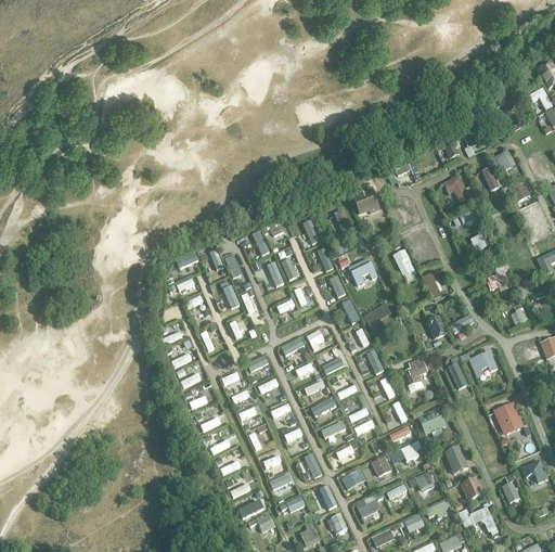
[(554,71),(551,63),(538,69),(549,88),(554,84),(554,71)]
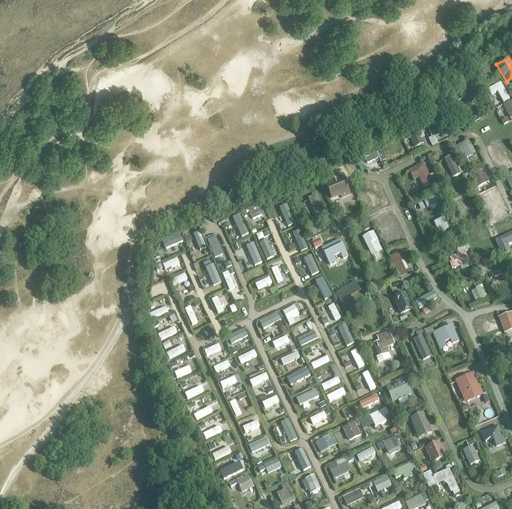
[(504,101),(509,98),(501,81),(500,81),(499,78),(493,81),(494,84),(488,87),(491,93),(498,90),(504,101)]
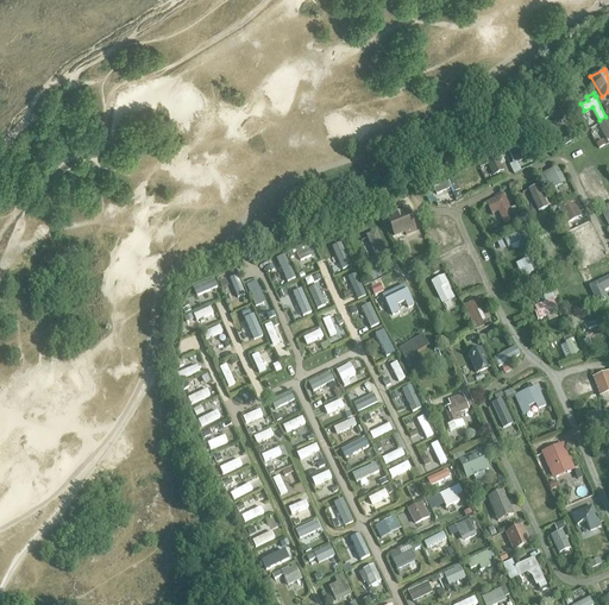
[(608,118),(598,124),(607,139),(608,137),(608,118)]
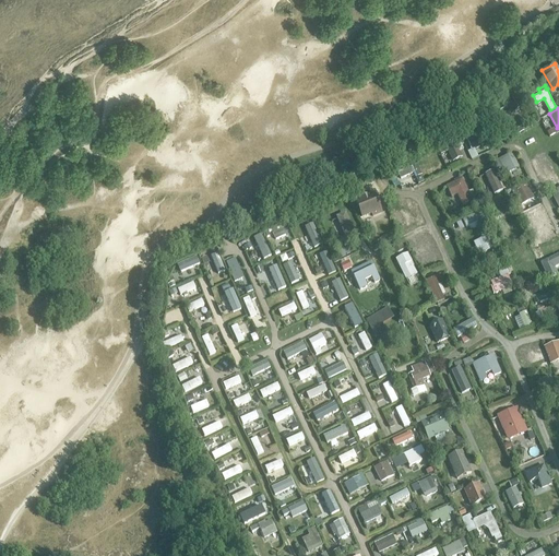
[(539,140),(532,127),(522,132),(528,145),(539,140)]
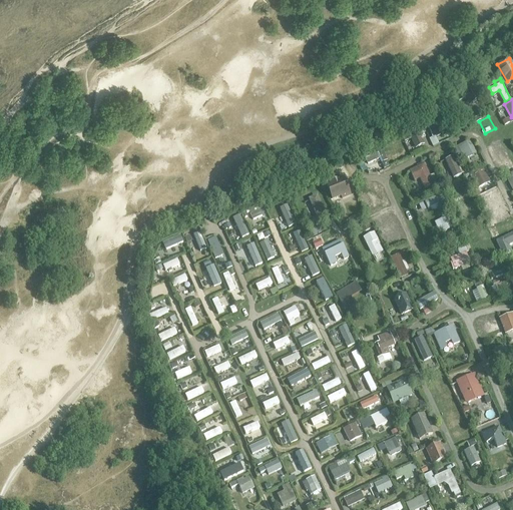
[(431,123),(436,134),(449,128),(444,117),(431,123)]
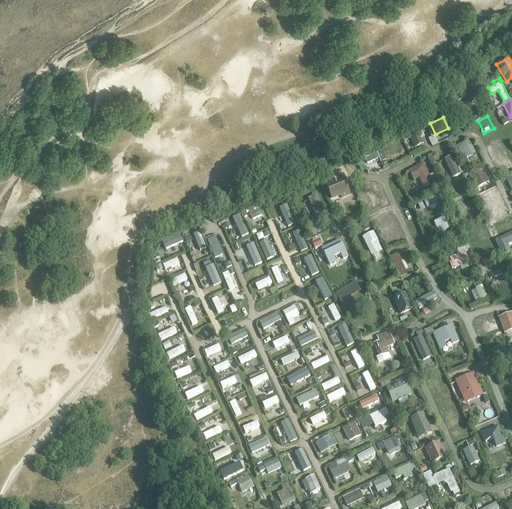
[(415,146),(424,142),(421,136),(424,135),(420,126),(417,128),(417,127),(407,131),(408,132),(401,135),(404,139),(410,136),(415,146)]
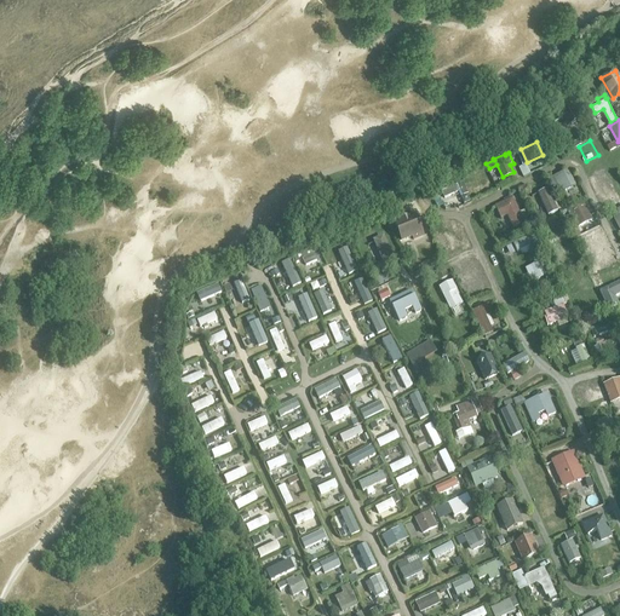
[(568,167),(554,174),(561,190),(575,183),(568,167)]
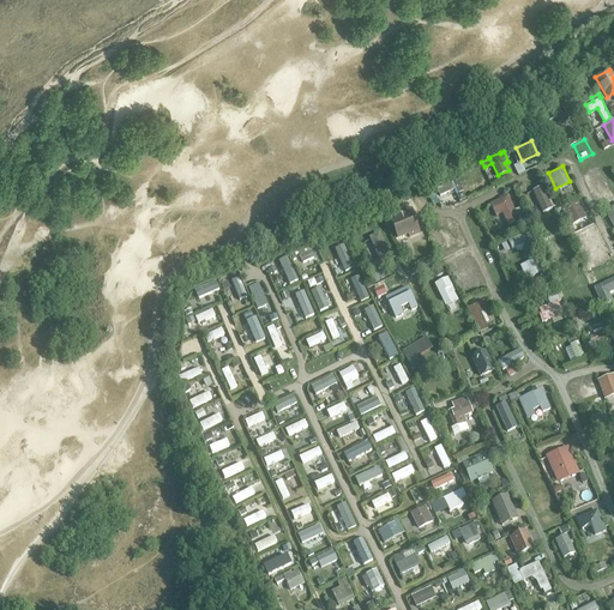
[(591,181),(599,195),(612,189),(603,171),(602,173),(599,165),(588,171),(593,180),(591,181)]
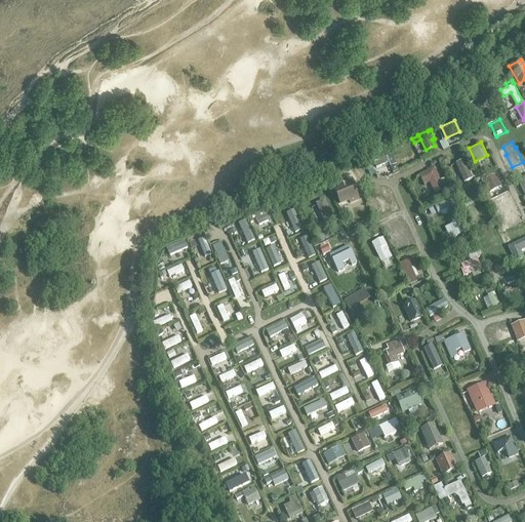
[(387,154),(373,160),(376,165),(390,159),(387,154)]
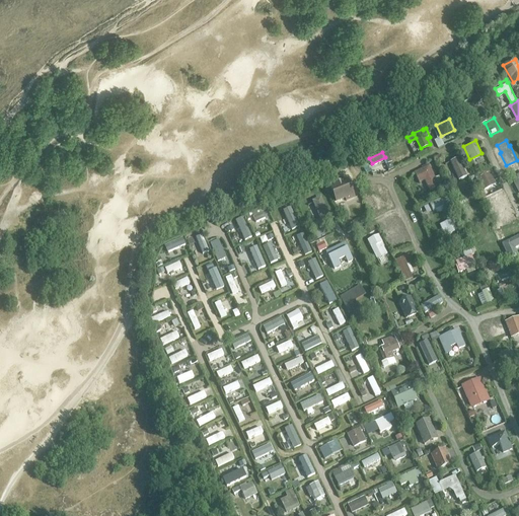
[(458,156),(450,160),(459,178),(466,174),(462,165),(464,164),(463,160),(461,161),(458,156)]
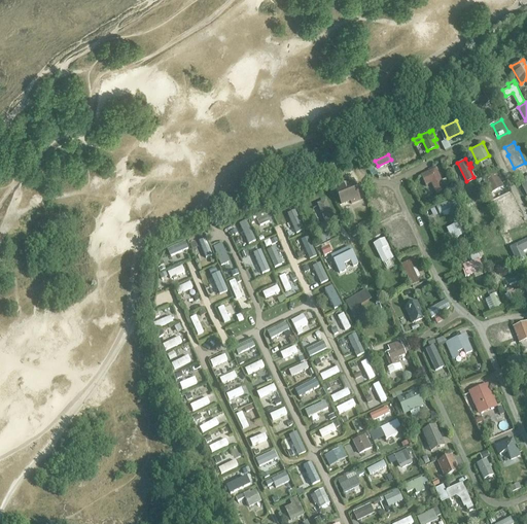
[(366,164),(371,172),(376,170),(372,162),(366,164)]
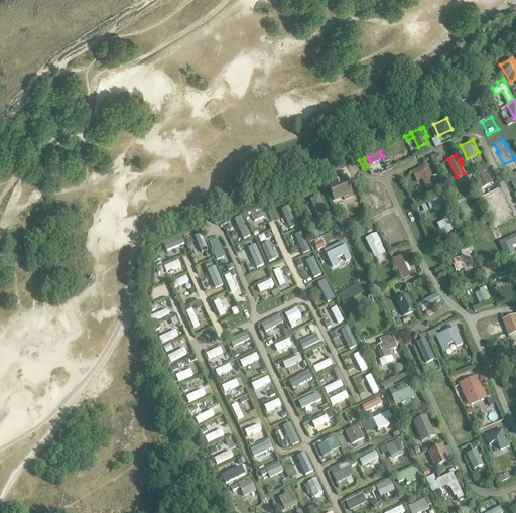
[(422,177),(426,187),(431,185),(433,189),(437,187),(437,186),(438,185),(437,183),(436,183),(426,162),(425,161),(419,164),(420,166),(412,169),(417,179),(422,177)]
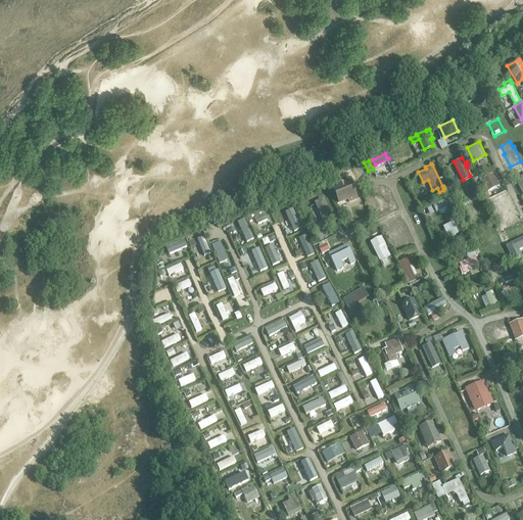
[(513,176),(522,171),(522,167),(521,163),(510,170),(513,176)]
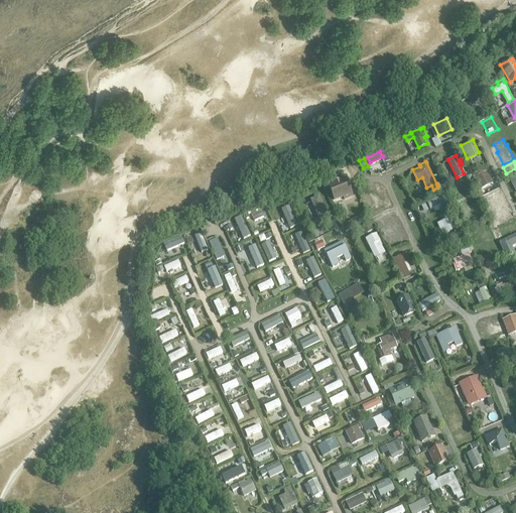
[(493,181),(486,166),(472,173),(477,182),(479,181),(481,186),(493,181)]
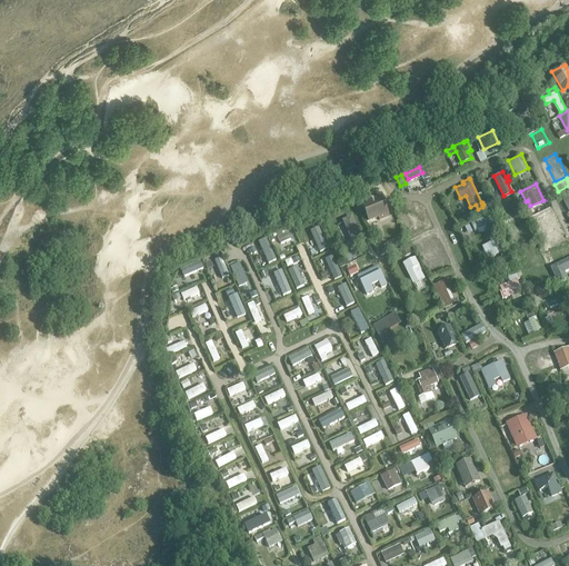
[(361,207),(368,221),(378,217),(379,220),(390,216),(381,198),(361,207)]
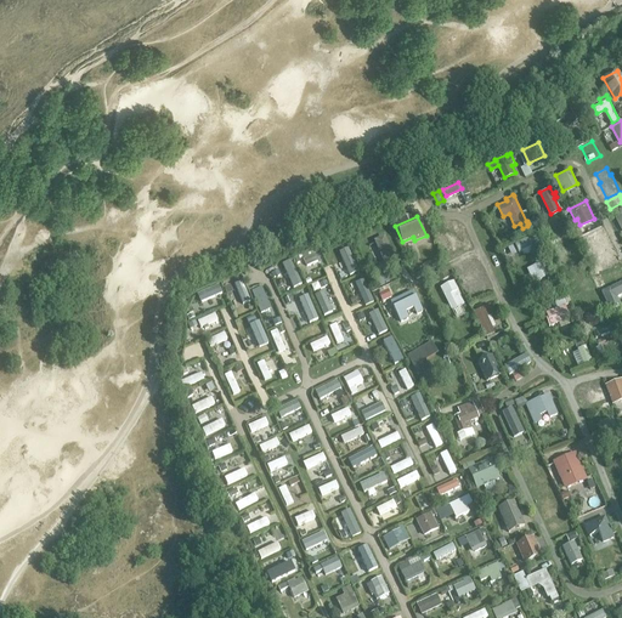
[(385,233),(373,239),(374,242),(369,244),(373,253),(378,250),(386,268),(397,264),(385,233)]
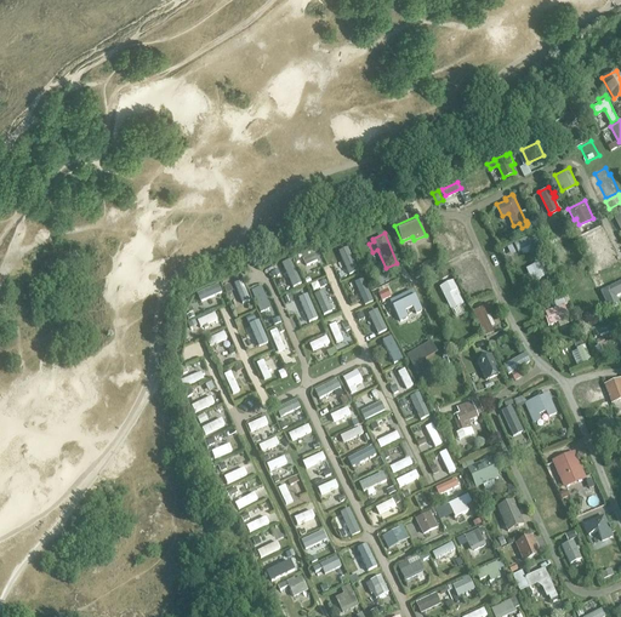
[(518,250),(536,240),(533,233),(514,241),(518,250)]
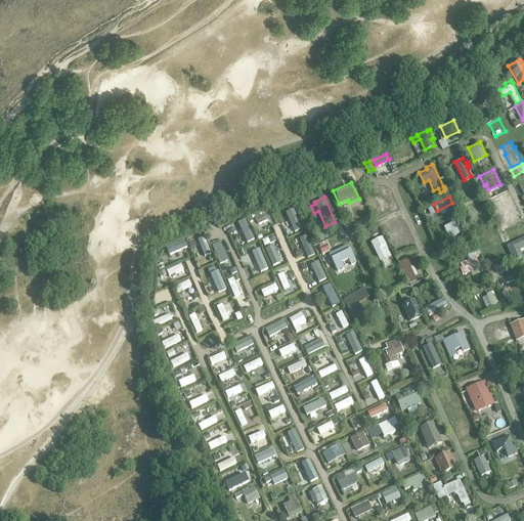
[(267,218),(264,209),(255,213),(255,212),(252,213),(253,215),(255,214),(259,222),(267,218)]
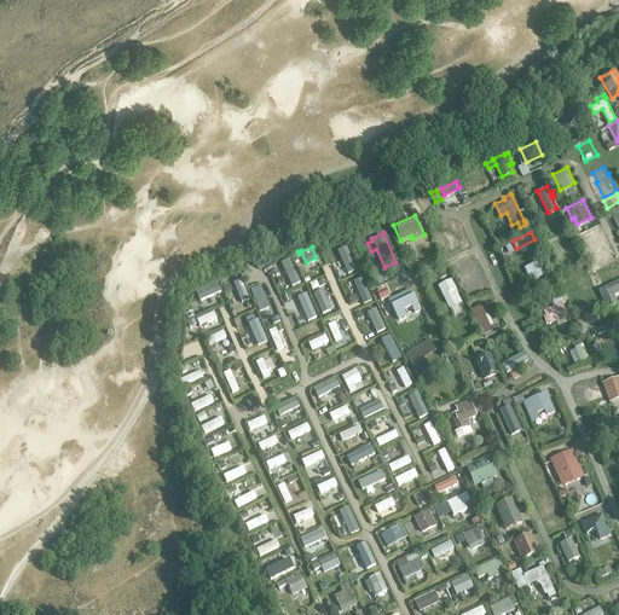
[(272,266),(293,259),(289,251),(268,260),(272,266)]
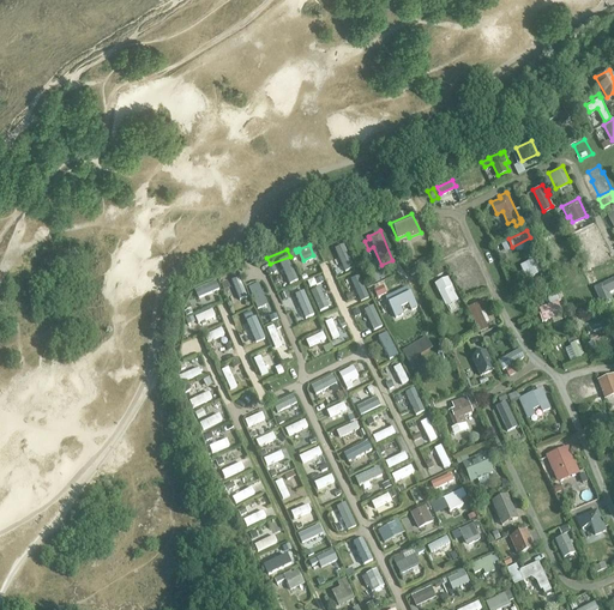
[(345,251),(331,258),(335,264),(349,258),(345,251)]
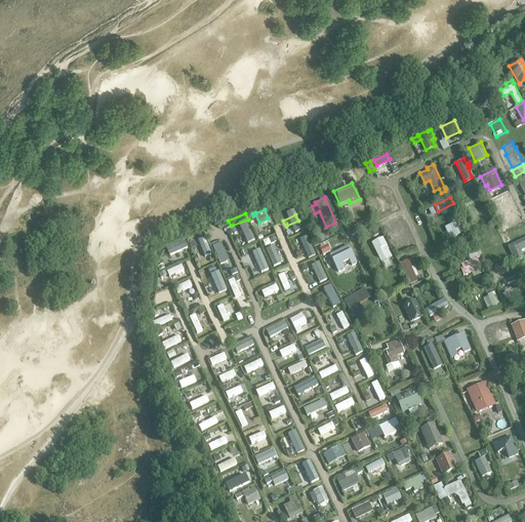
[(445,226),(450,238),(462,232),(459,225),(466,222),(462,217),(445,226)]
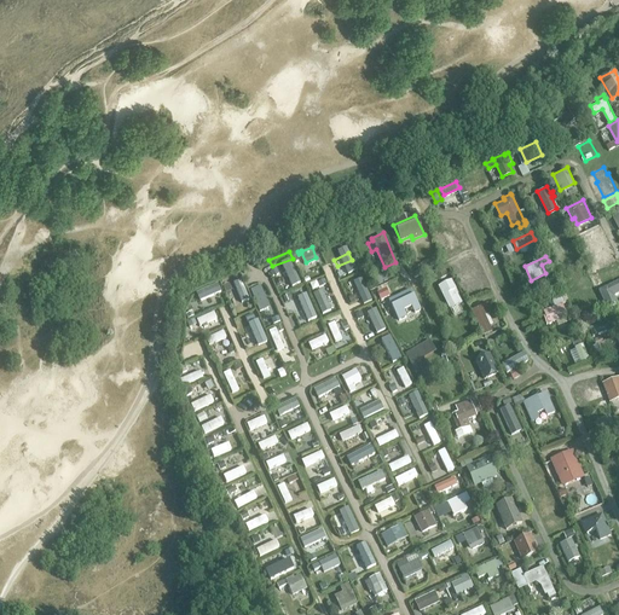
[(463,293),(480,284),(468,261),(462,264),(467,271),(464,272),(467,277),(469,276),(470,278),(458,284),(463,293)]
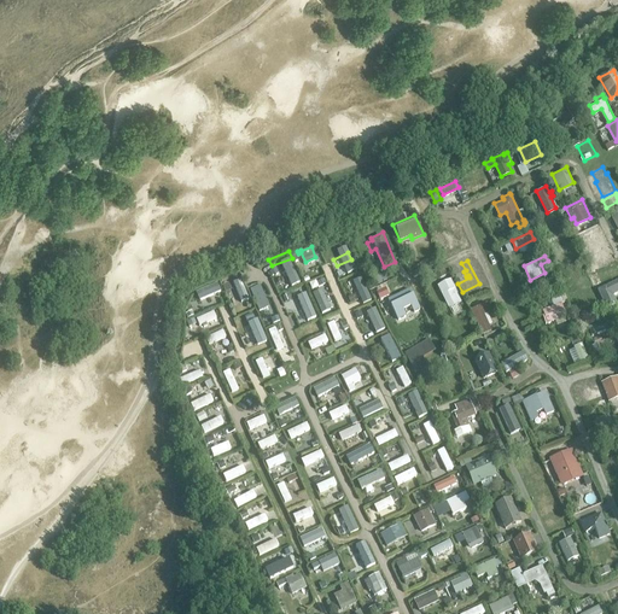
[(314,269),(303,275),(307,282),(312,281),(312,282),(318,279),(314,269)]
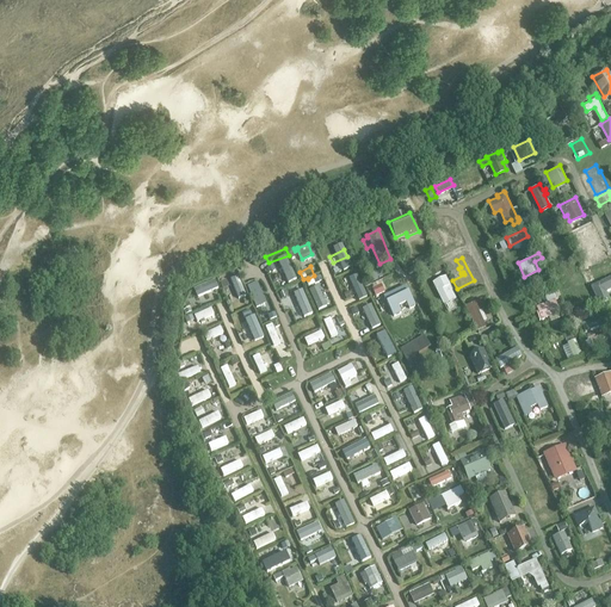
[(281,282),(297,274),(295,267),(277,274),(281,282)]
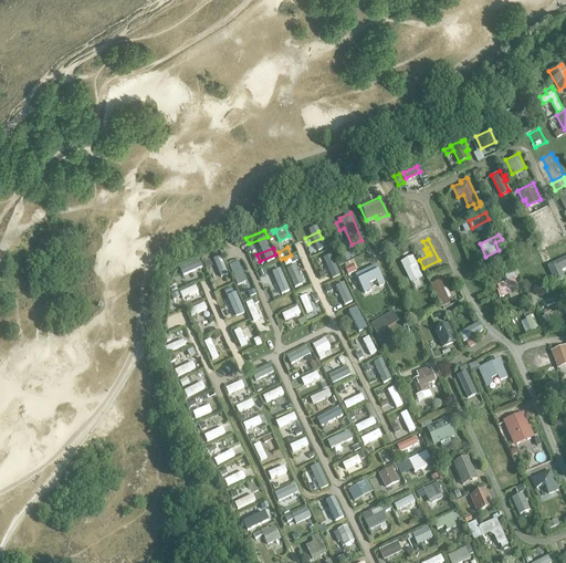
[(205,262),(220,256),(218,249),(211,252),(210,249),(207,250),(208,253),(201,256),(205,262)]
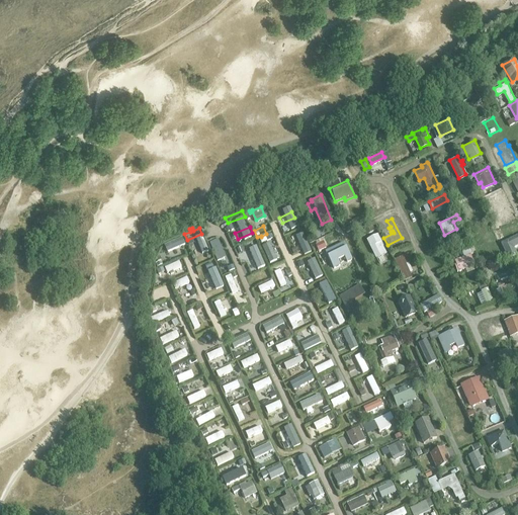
[(295,231),(299,241),(305,239),(300,229),(295,231)]
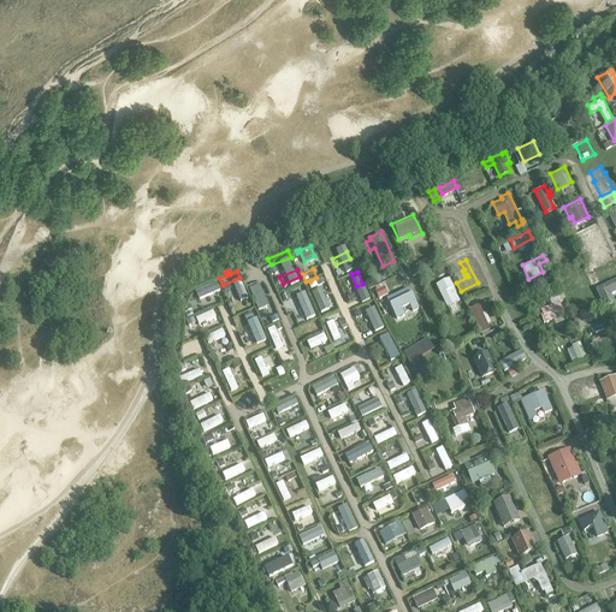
[(449,277),(436,284),(446,307),(460,299),(455,291),(456,291),(449,277)]
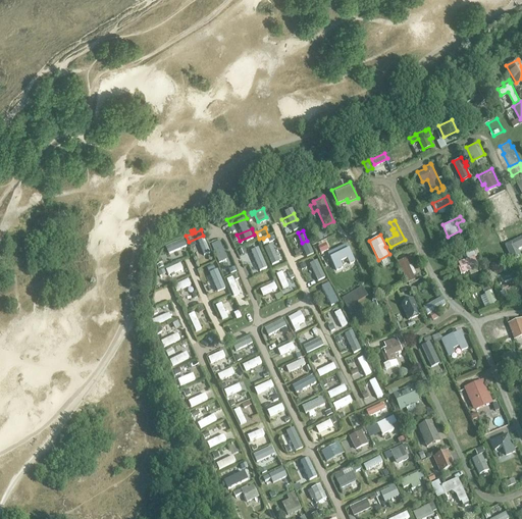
[(505,244),(509,251),(511,256),(512,258),(521,254),(518,247),(521,245),(521,237),(521,236),(505,244)]
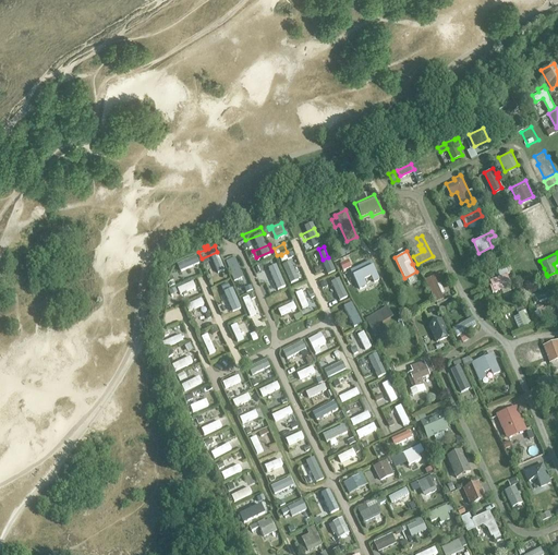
[(197,253),(180,261),(182,267),(190,264),(190,266),(194,264),(193,263),(199,260),(197,253)]
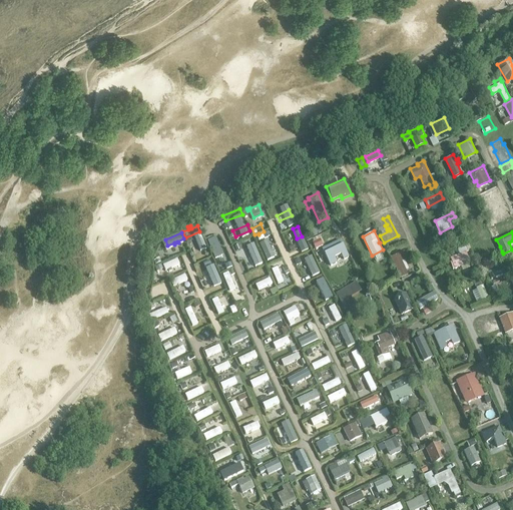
[(271,249),(265,236),(261,238),(266,251),(271,249)]
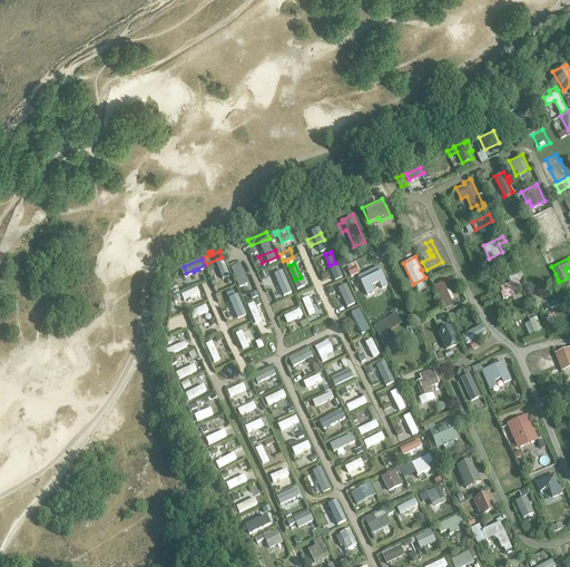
[(353,264),(344,267),(347,273),(355,270),(353,264)]
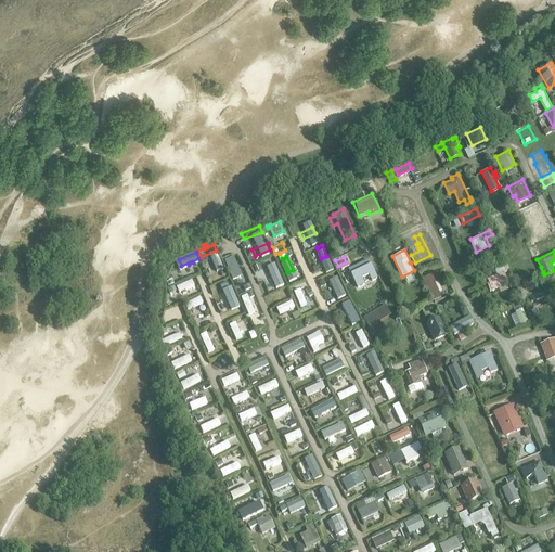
[(368,258),(349,268),(358,285),(364,282),(361,277),(369,273),(372,279),(376,277),(368,258)]
